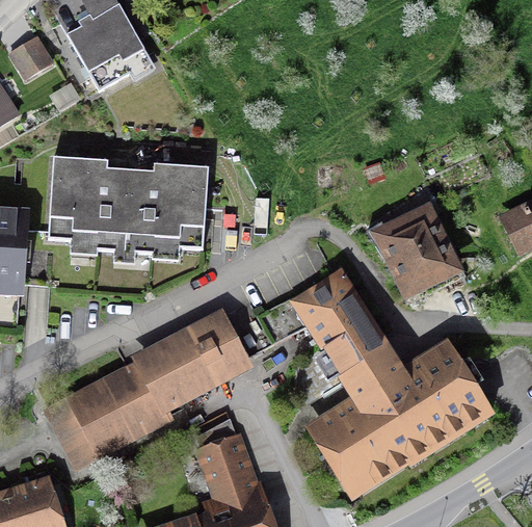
[(83,0),(87,6),(125,75),(129,72),(134,80),(156,68),(118,0),(83,0)]
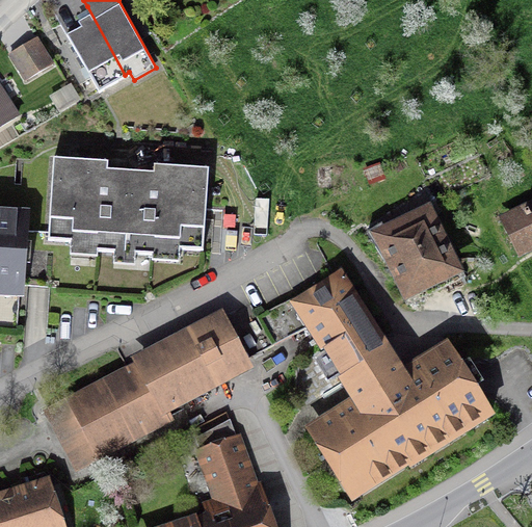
[(125,75),(87,6),(76,12),(82,23),(67,31),(99,88),(125,75)]
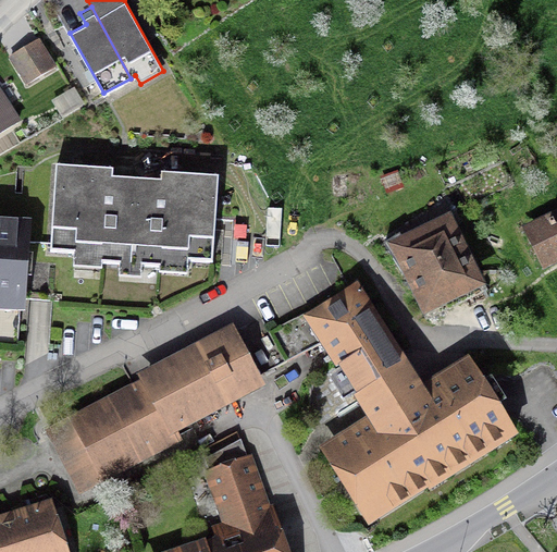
[(26,83),(58,64),(39,34),(8,52),(26,83)]
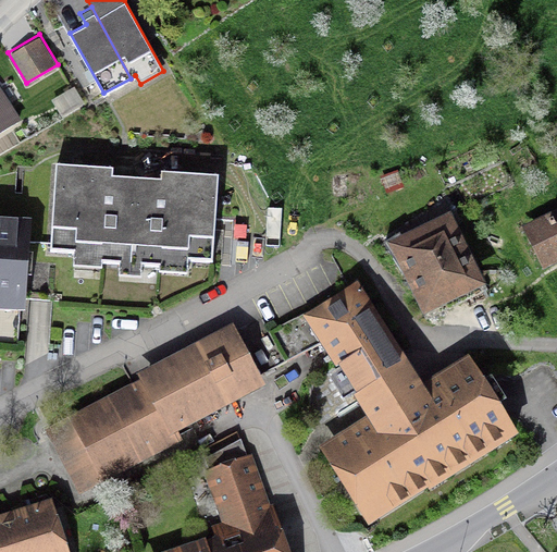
[(0,131),(22,118),(0,82),(0,131)]
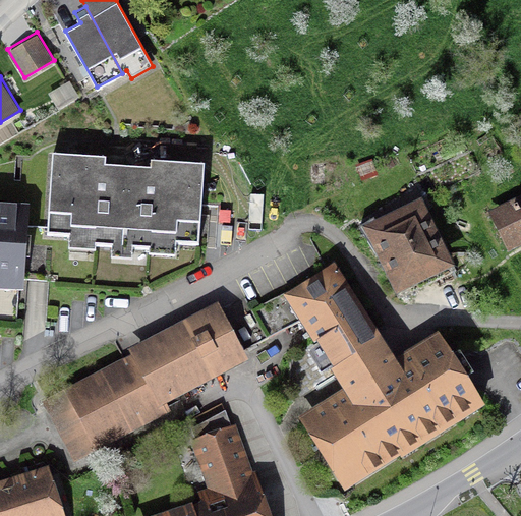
[(70,234),(69,247),(96,249),(96,243),(111,244),(111,255),(131,256),(131,245),(149,246),(148,252),(176,254),(177,241),(199,242),(205,163),(149,160),(149,167),(106,165),(106,158),(52,154),(47,233),(70,234)]
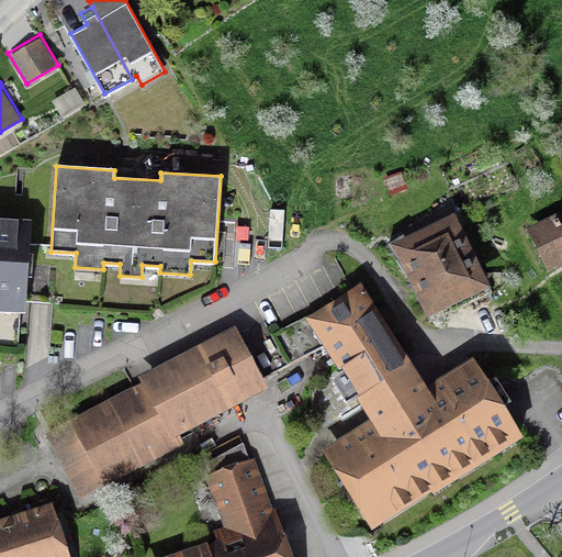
[(561,263),(561,207),(527,224),(549,269),(561,263)]
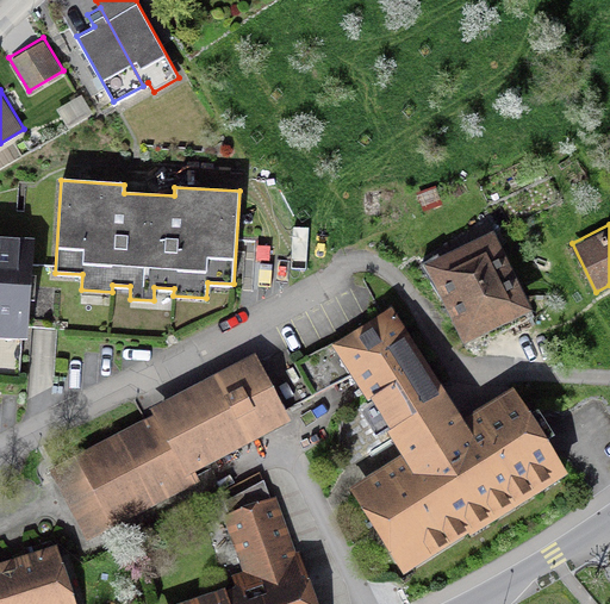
[(495,230),(425,261),(462,344),(533,313),(495,230)]
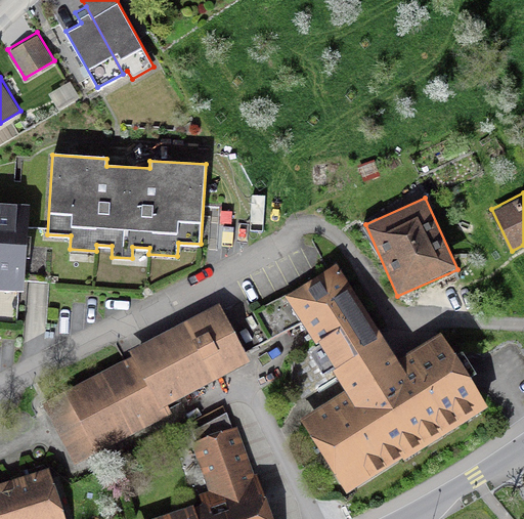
[(0,290),(25,292),(30,203),(0,201),(0,290)]
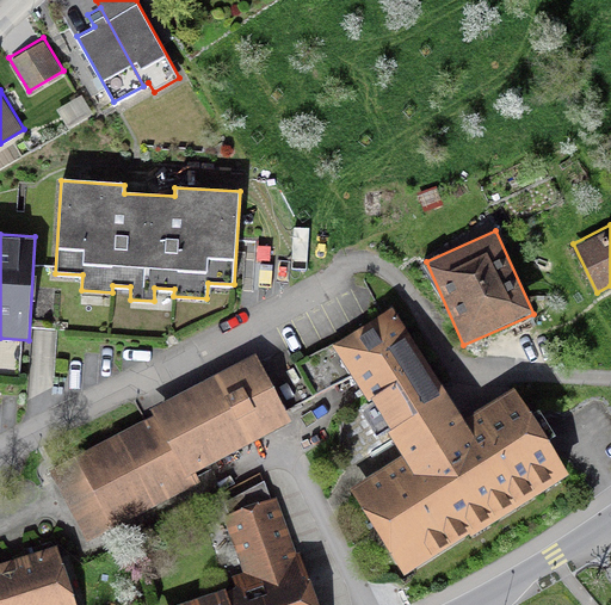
[(331,343),(401,455),(350,487),(403,574),(469,533),(470,536),(569,474),(514,386),(463,418),(392,304),(331,343)]
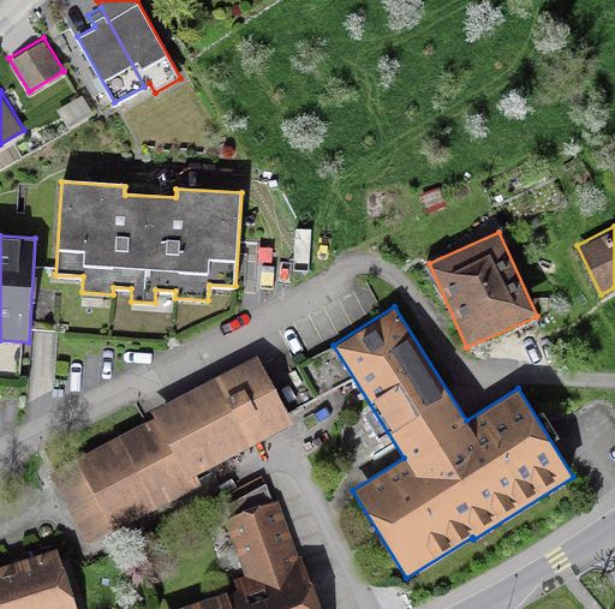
[(69,503),(89,543),(202,484),(198,476),(294,427),(257,354),(151,409),(150,409),(154,417),(51,470),(69,503)]
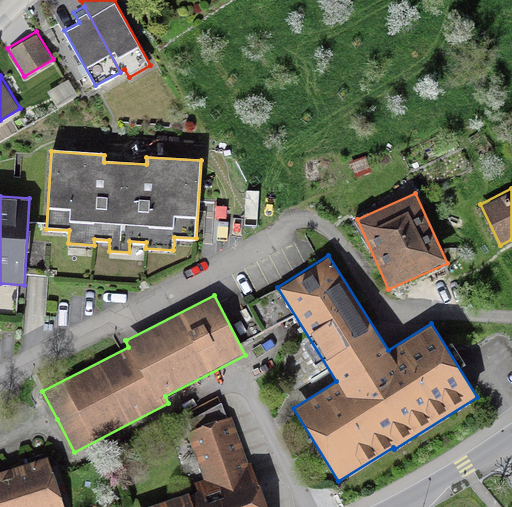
[(144,506),(267,506),(251,460),(248,461),(232,414),(187,429),(204,477),(194,480),(197,491),(190,494),(189,491),(144,506)]
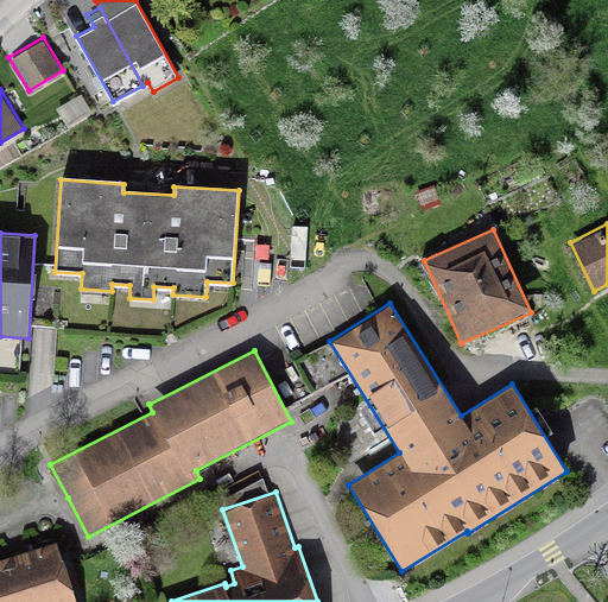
[(0,558),(0,601),(75,601),(57,542),(0,558)]
